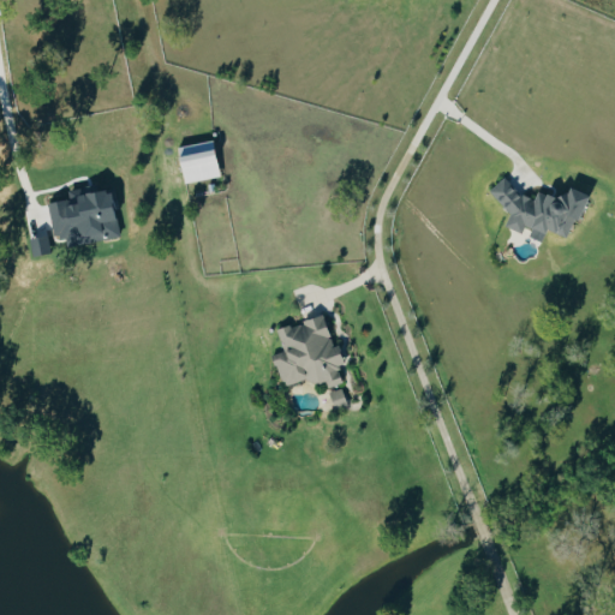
[(185,180),(222,175),(218,139),(181,144),(185,180)]
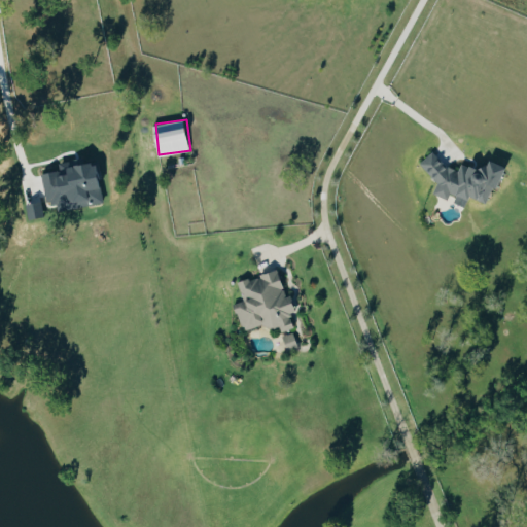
[(433,149),(448,166),(448,165),(456,168),(456,169),(458,170),(462,162),(470,165),(470,164),(479,167),(487,163),(488,164),(491,159),(507,166),(497,187),(493,185),(486,202),(470,195),(469,199),(467,198),(464,205),(455,201),(457,195),(451,191),(448,198),(434,191),(438,182),(436,180),(435,181),(432,178),(434,177),(420,162),(433,149)]
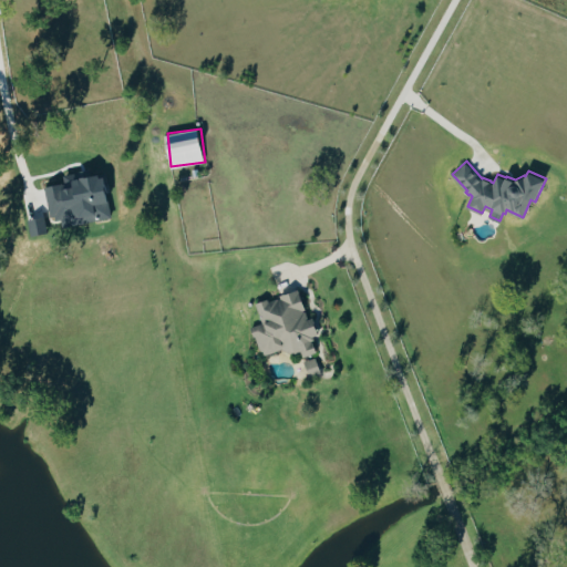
[(45,186),(54,222),(63,219),(65,228),(114,217),(104,173),(76,178),(75,172),(63,175),(65,182),(45,186)]
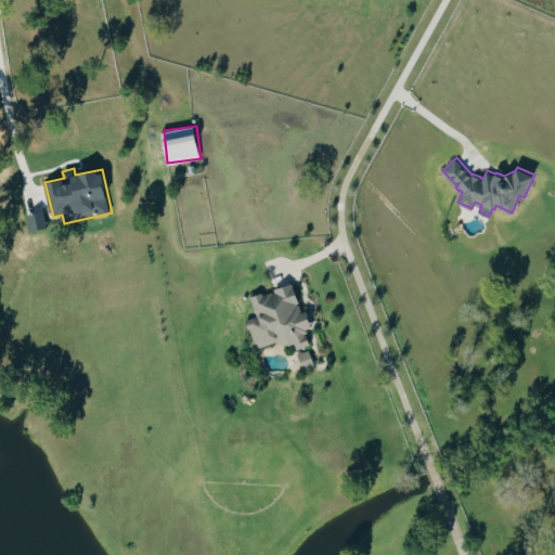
[(257,350),(293,338),(296,349),(311,345),(306,331),(310,328),(295,283),(252,297),(258,317),(247,320),(257,350)]
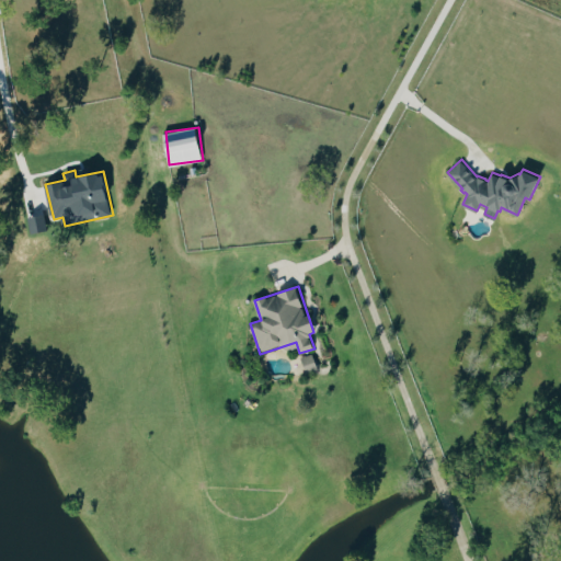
[(318,368),(313,353),(301,357),(307,373),(318,368)]
